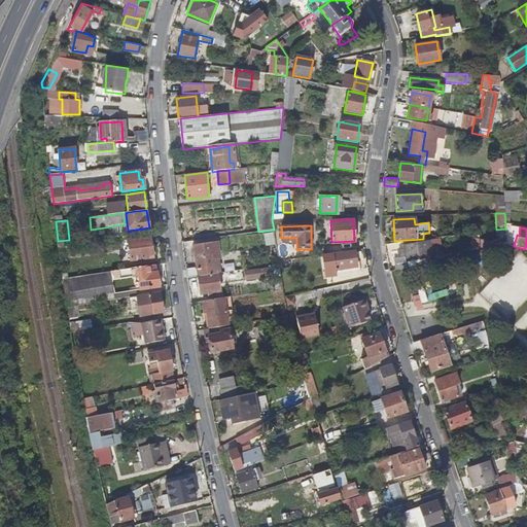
[(150,237),(128,240),(131,261),(153,257),(150,237)]
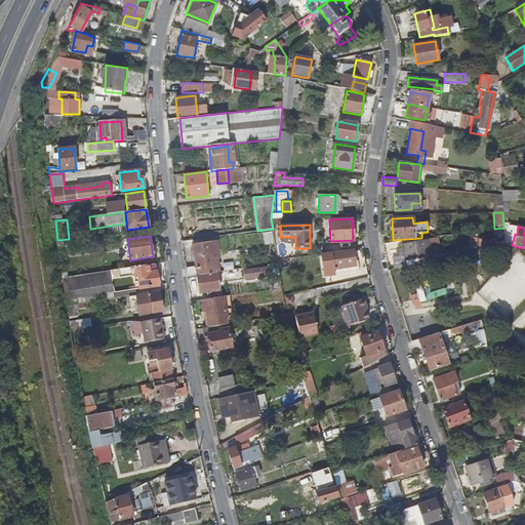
[(395,269),(420,263),(419,258),(431,255),(428,239),(401,244),(402,249),(397,250),(399,257),(393,258),(395,269)]
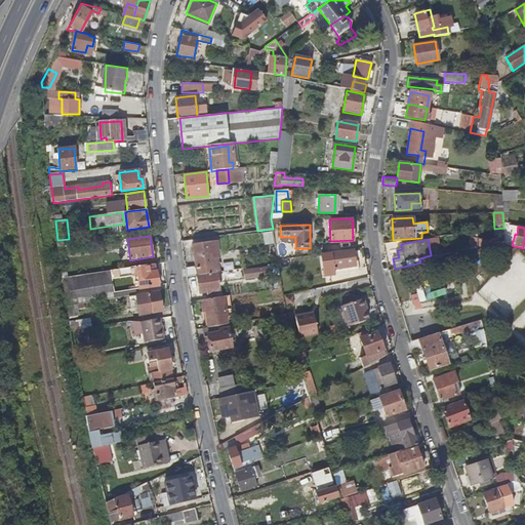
[(186,268),(187,277),(198,275),(216,272),(212,242),(193,245),(196,267),(186,268)]
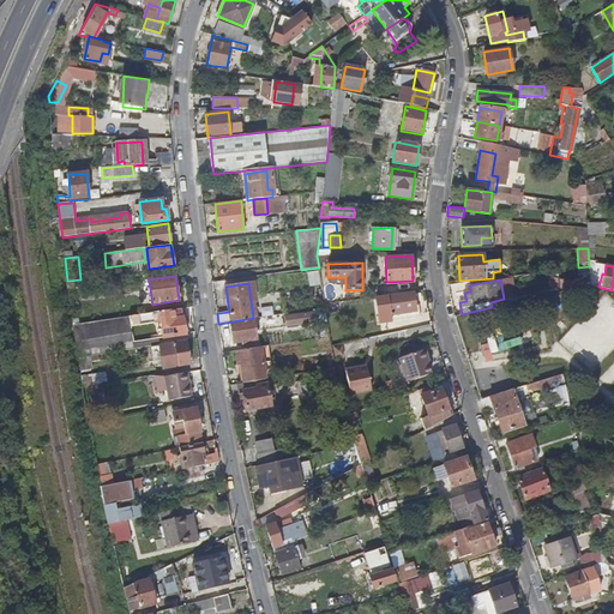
[(420,318),(415,290),(411,292),(413,293),(415,312),(391,315),(392,321),(420,318)]
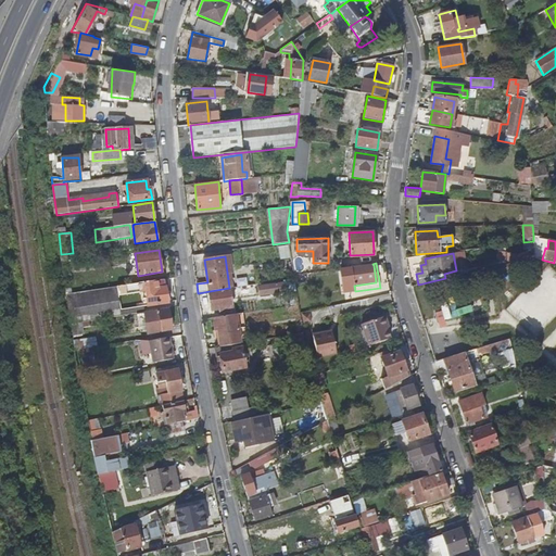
[(343,293),(355,291),(354,286),(376,282),(374,265),(340,269),(343,293)]
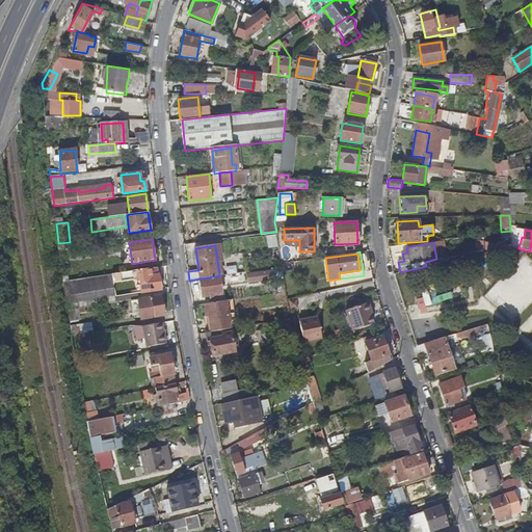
[(272,278),(272,280),(284,278),(282,269),(282,266),(270,267),(270,270),(272,278)]
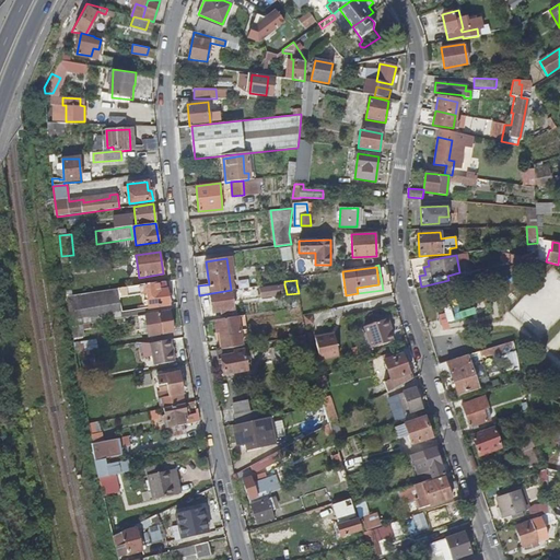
[(159,291),(156,283),(117,289),(118,294),(131,292),(132,294),(147,293),(148,307),(168,305),(166,290),(159,291)]
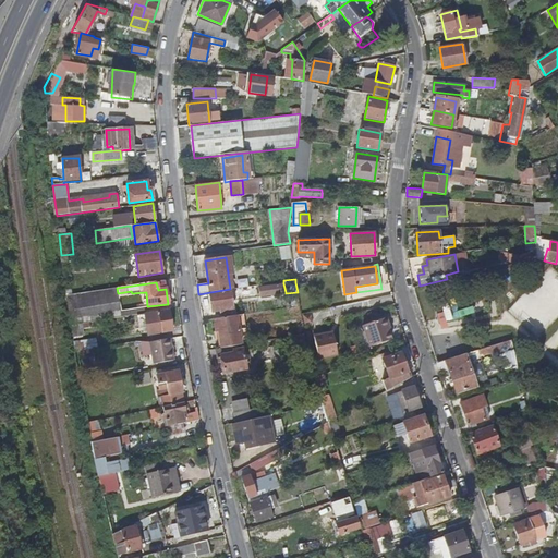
[(283,283),(259,287),(261,295),(286,292),(283,283)]
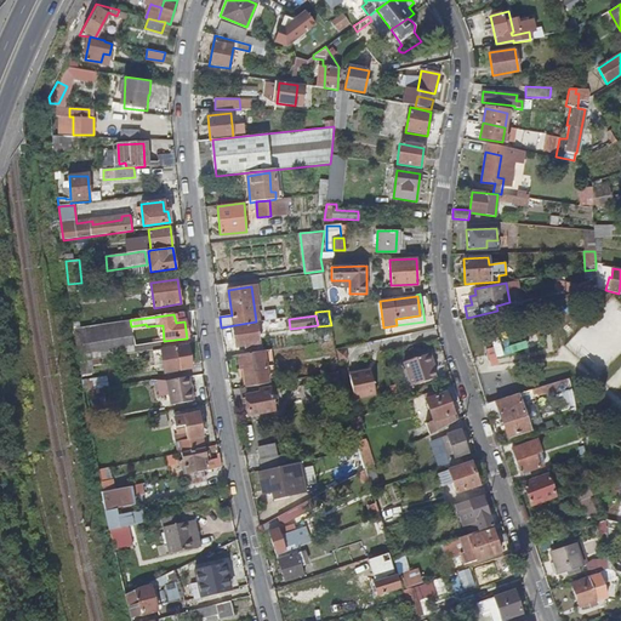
[(90,360),(135,353),(134,346),(131,326),(130,320),(74,329),(79,363),(90,360)]
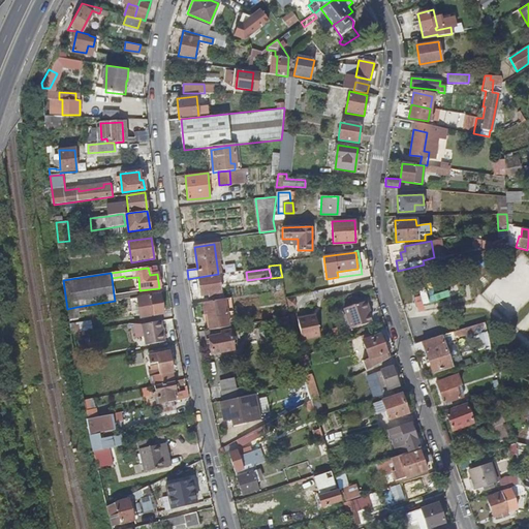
[(221,292),(218,274),(199,277),(201,294),(221,292)]
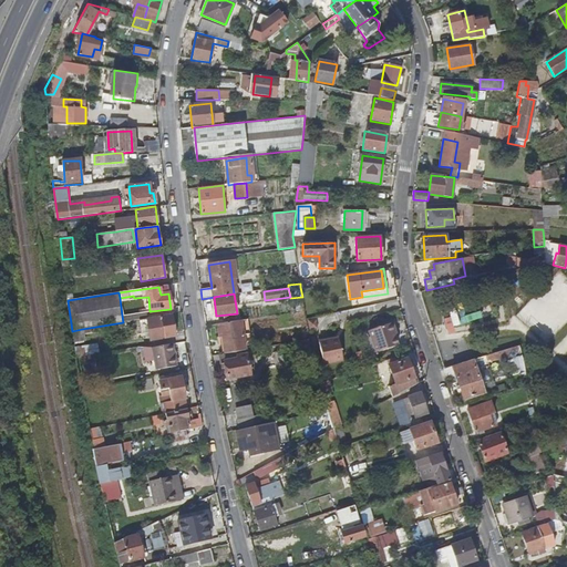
[(123,322),(147,318),(147,311),(122,316),(123,322)]
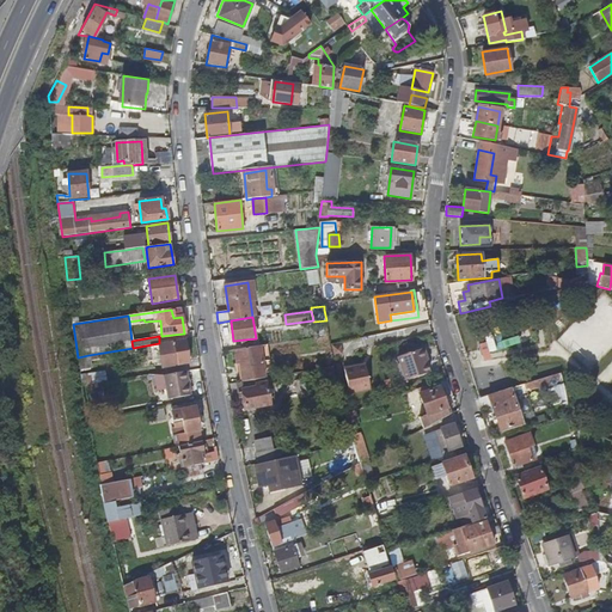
[(165,343),(169,366),(189,363),(185,340),(165,343)]
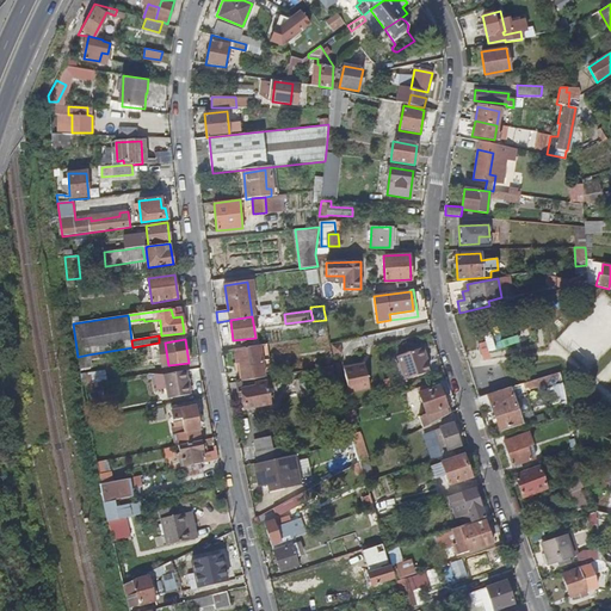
[(161,368),(168,365),(165,343),(156,344),(160,364),(161,368)]
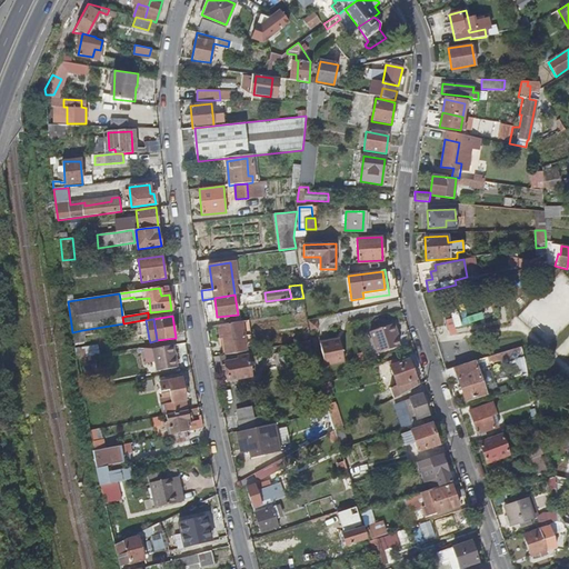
[(147,340),(149,339),(146,320),(137,321),(139,335),(146,333),(147,340)]
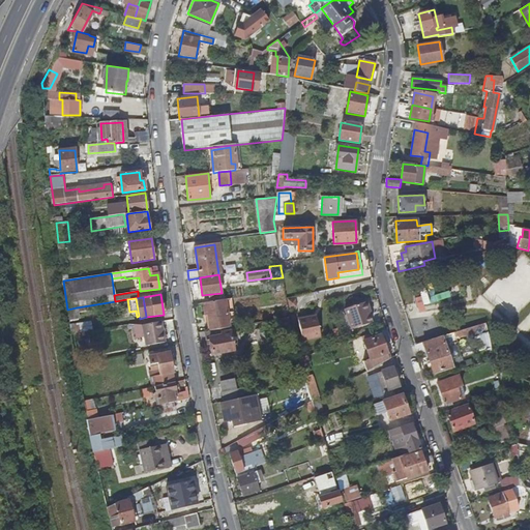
[(230,322),(226,299),(204,303),(205,315),(208,315),(209,321),(216,320),(216,324),(230,322)]
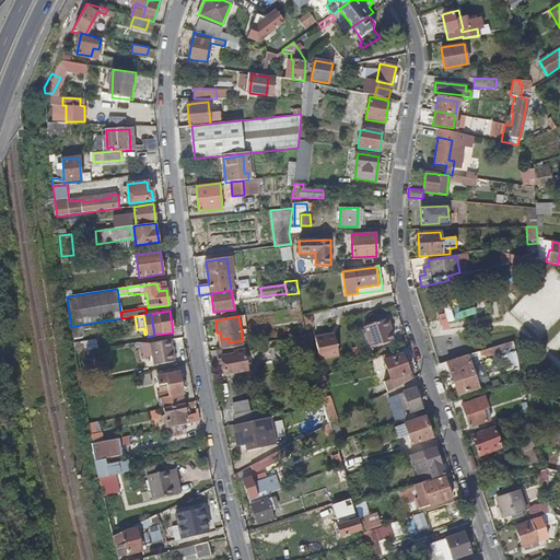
[(391,342),(388,334),(385,319),(358,327),(363,349),(391,342)]
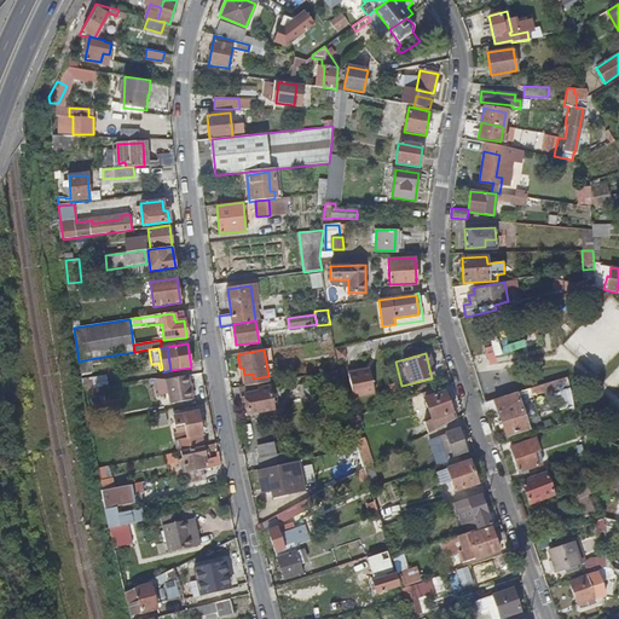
[(79,362),(81,372),(92,371),(90,359),(79,362)]
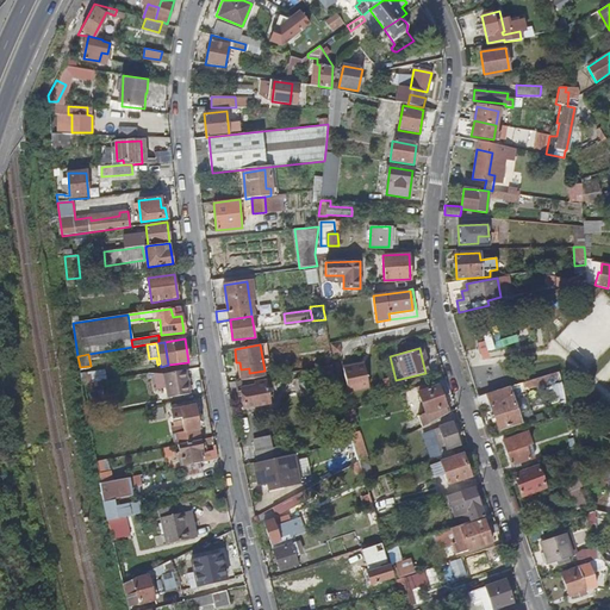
[(363,363),(355,366),(343,368),(348,392),(369,388),(363,363)]
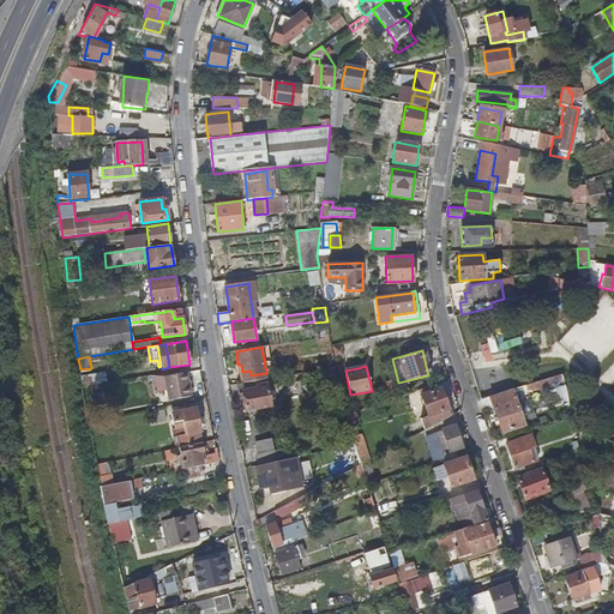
[(333,377),(331,367),(313,371),(315,380),(333,377)]
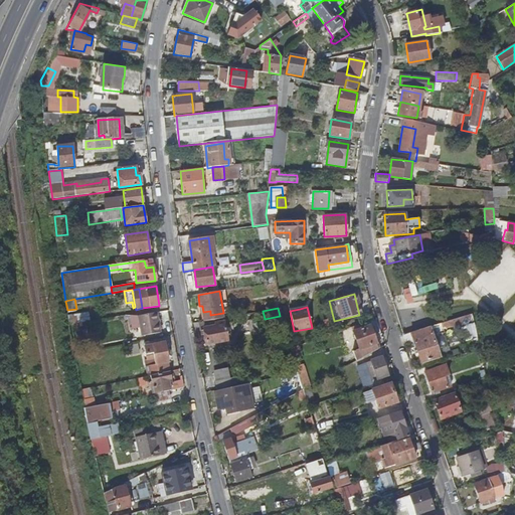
[(160,335),(157,312),(137,315),(141,339),(160,335)]
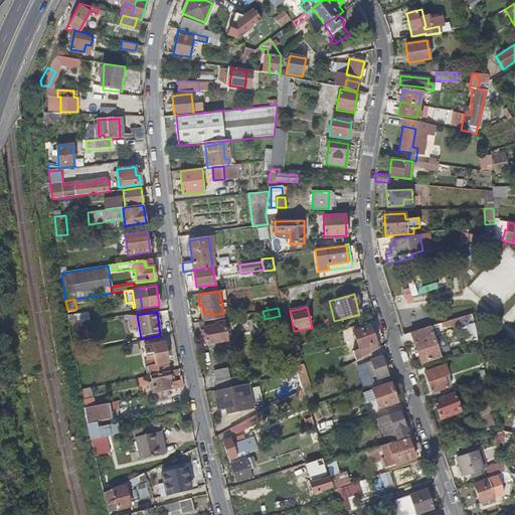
[(68,317),(70,326),(90,322),(88,313),(68,317)]
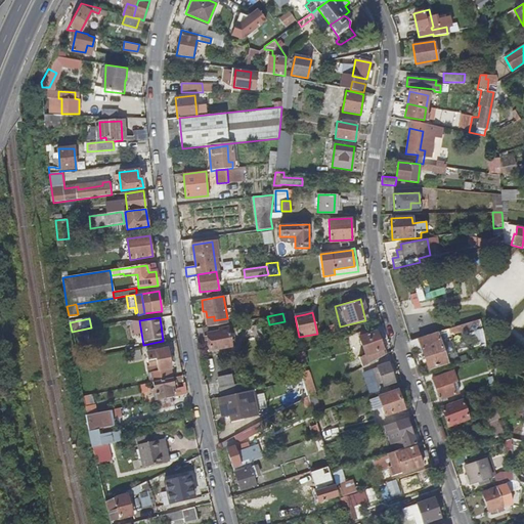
[(452,334),(471,329),(481,325),(480,319),(450,329),(452,334)]
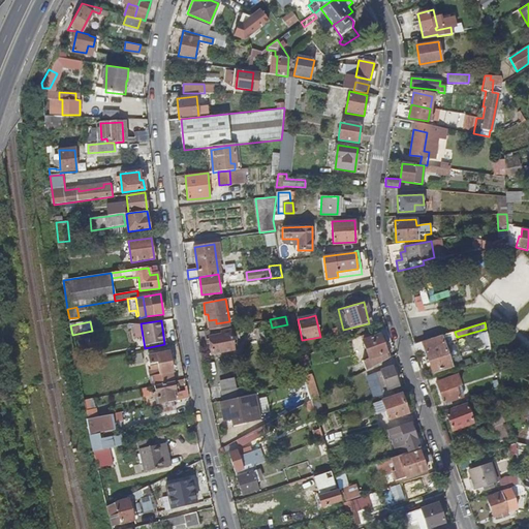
[(379,335),(378,331),(361,337),(363,342),(379,335)]
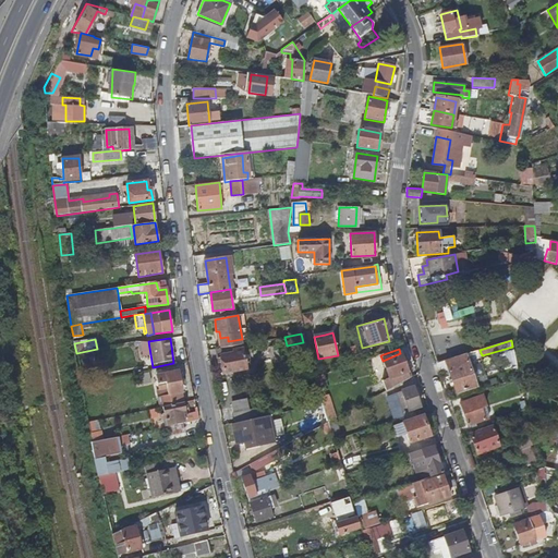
[(243,350),(233,351),(234,353),(221,356),(223,373),(246,370),(243,350)]
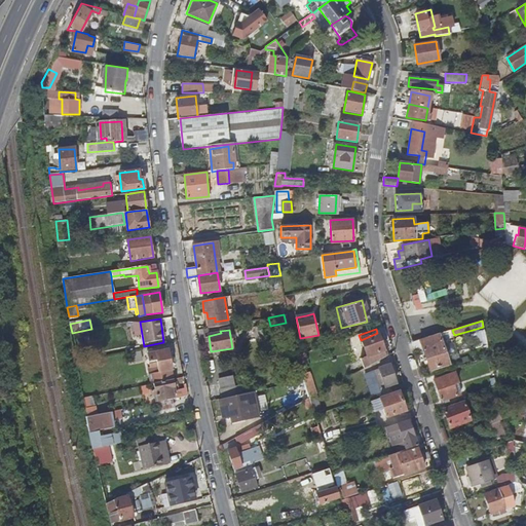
[(368,357),(383,350),(377,333),(361,340),(368,357)]
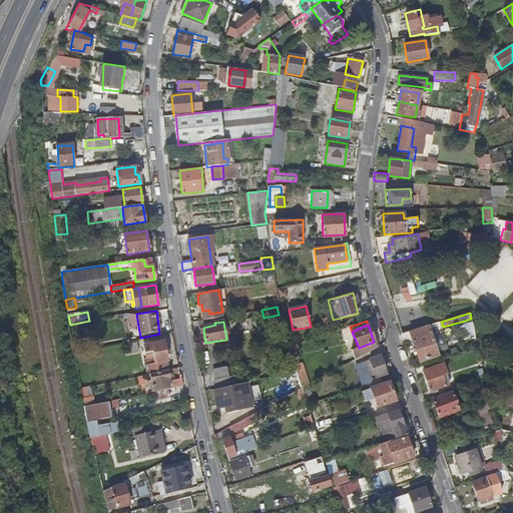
[(402,334),(405,343),(412,340),(420,361),(438,356),(431,334),(433,334),(430,325),(402,334)]
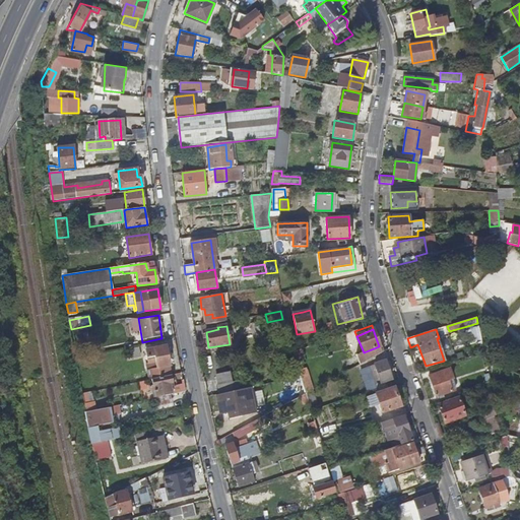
[(157,369),(171,366),(167,345),(146,349),(148,364),(156,362),(157,369)]
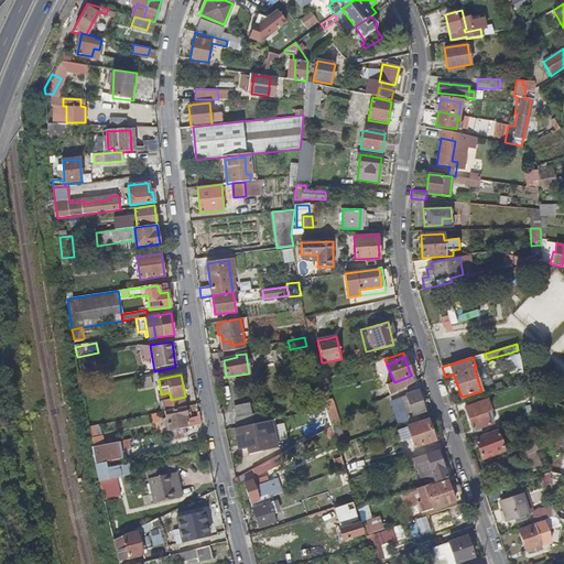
[(398,391),(413,382),(411,376),(394,382),(398,391)]
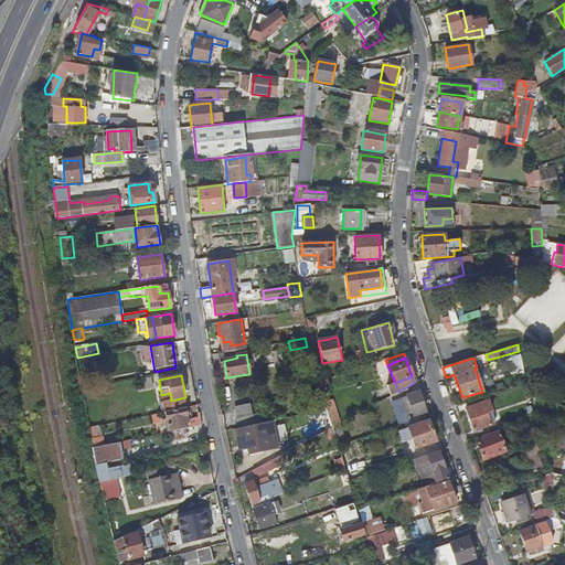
[(142,387),(152,386),(151,377),(141,380),(142,387)]
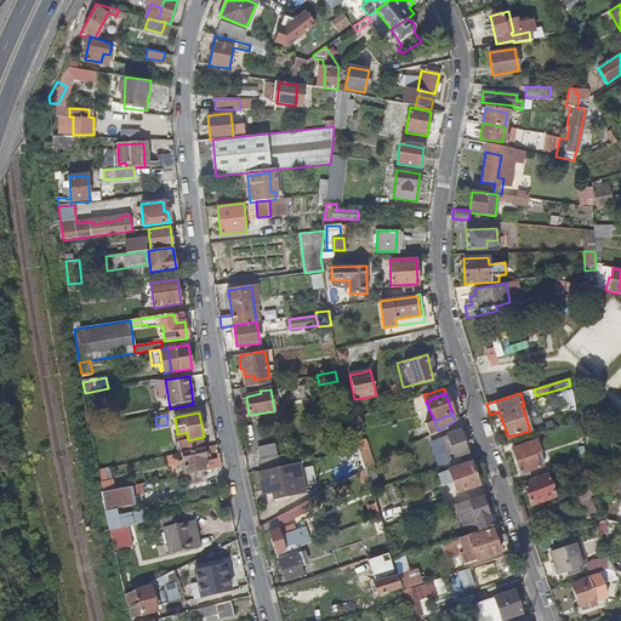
[(363,429),(359,417),(349,421),(352,426),(354,432),(363,429)]
